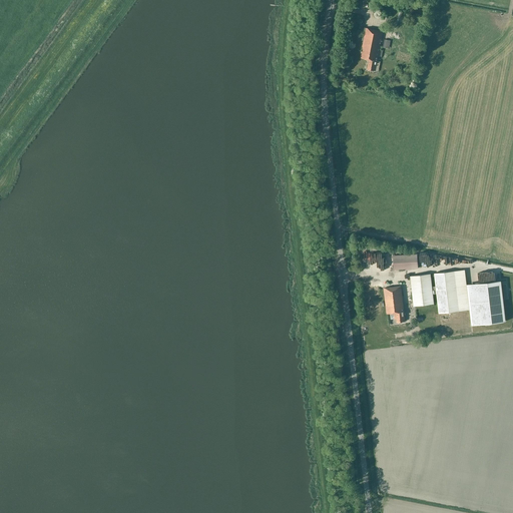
[(383,32),(366,28),(359,27),(358,33),(365,34),(360,58),(369,60),(367,70),(375,71),(383,32)]
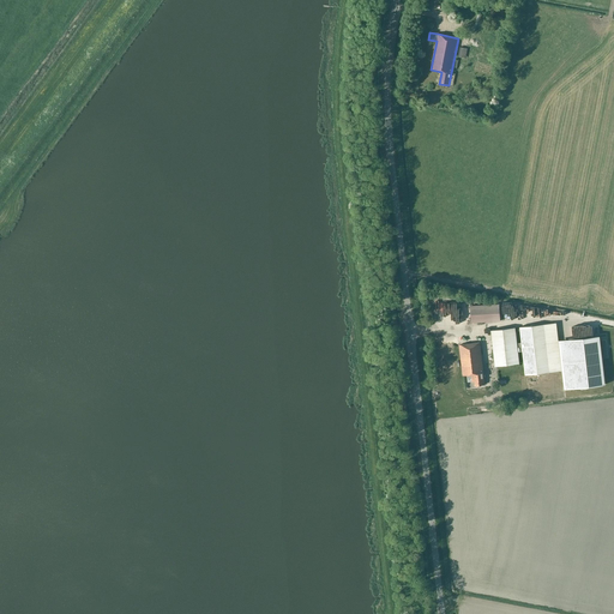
[(470,306),(471,324),(500,321),(499,304),(470,306)]
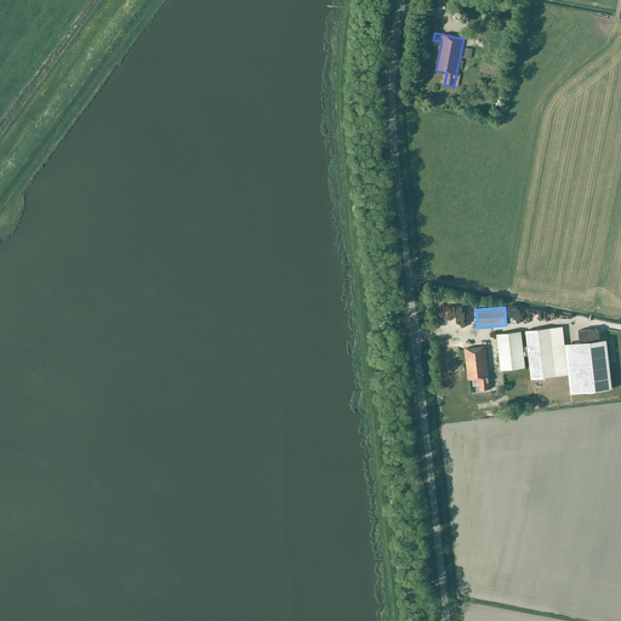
[(524,357),(529,355),(531,380),(556,377),(550,329),(525,331),(528,347),(523,347),(520,331),(496,335),(501,371),(525,368),(524,357)]
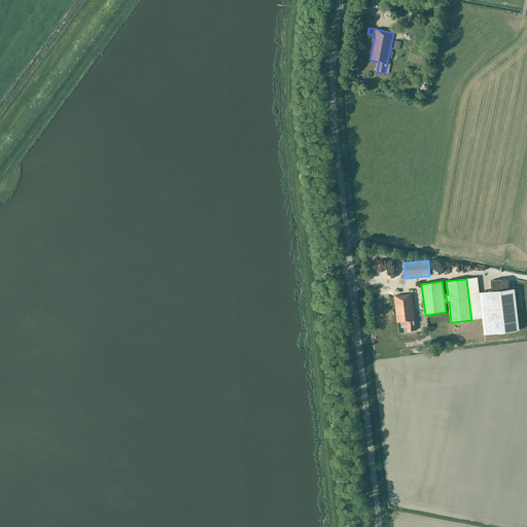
[(492,334),(518,330),(514,288),(488,291),(492,334)]
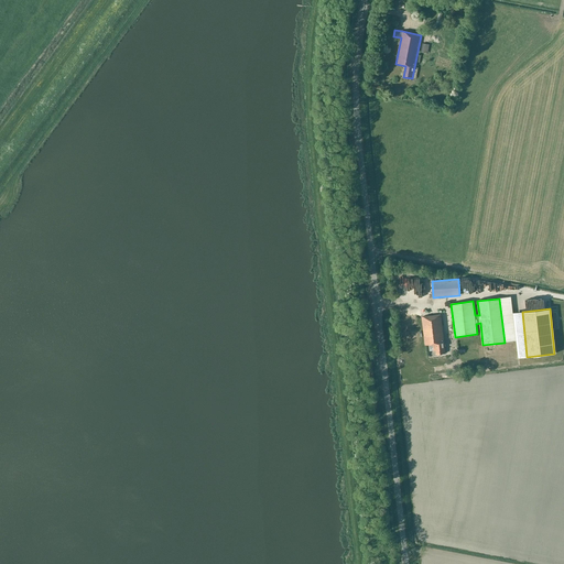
[(434,344),(436,355),(446,354),(441,315),(421,317),(425,345),(434,344)]
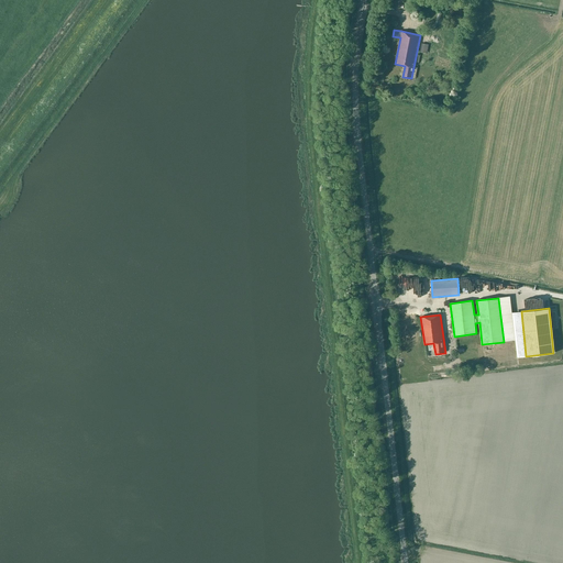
All buildings are outlined.
